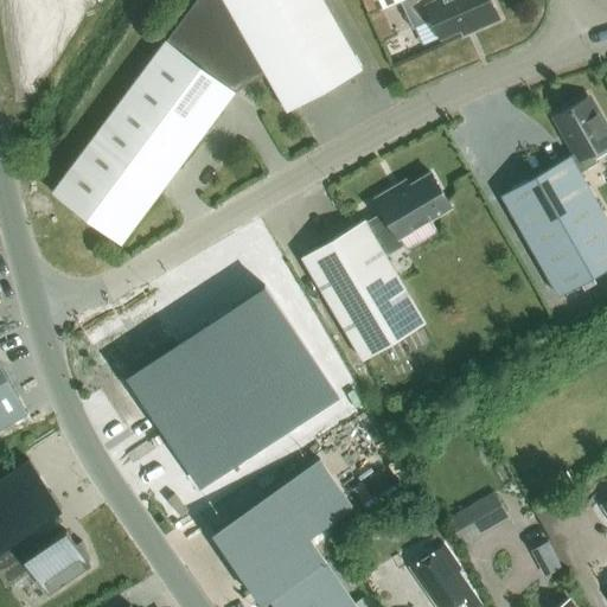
[(195,0),(166,39),(51,192),(121,243),(235,90),(266,74),(223,0),(195,0)]
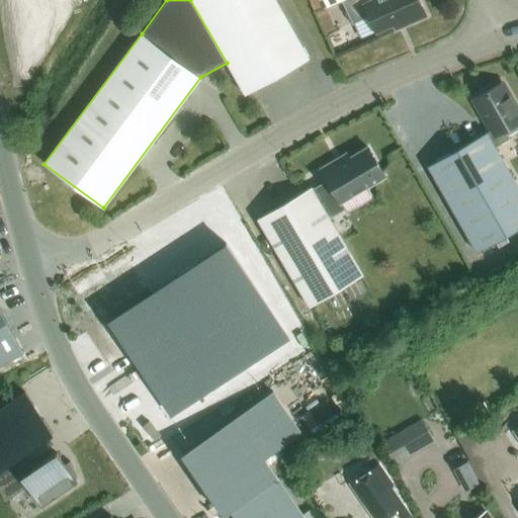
[(190,0),(227,63),(245,94),(251,91),(309,58),(275,0),(190,0)]
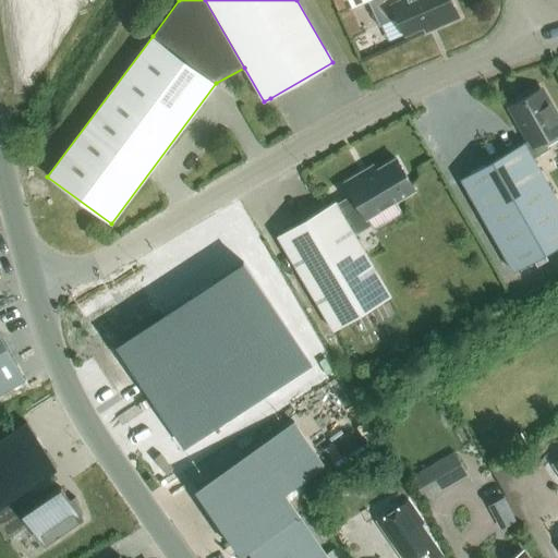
[(458,16),(450,0),(350,0),(353,5),(366,0),(367,0),(379,26),(397,17),(404,34),(437,20),(439,24),(458,16)]
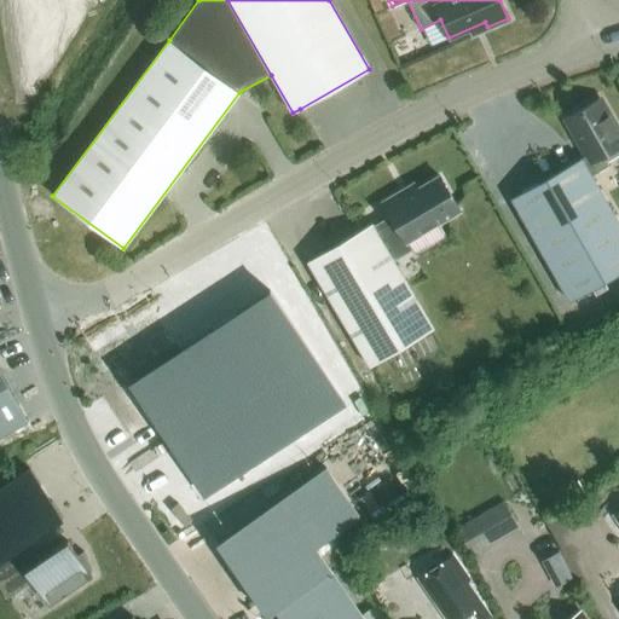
[(565,117),(586,155),(510,197),(570,301),(618,272),(618,225),(591,175),(607,166),(602,156),(618,145),(618,134),(599,98),(565,117)]
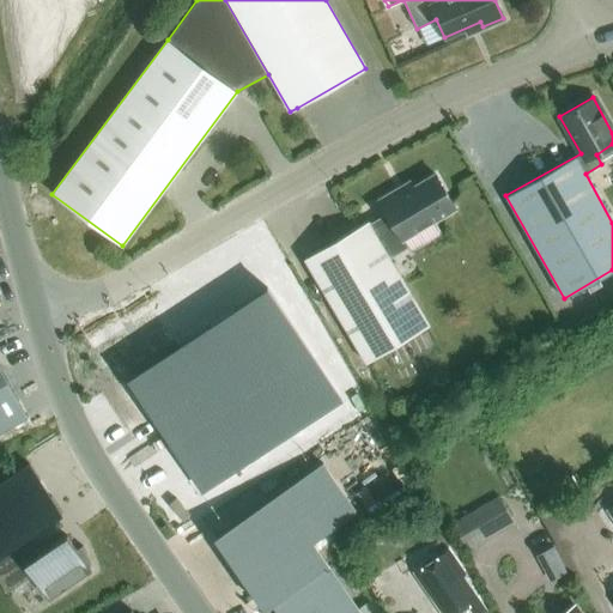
[(304,259),(365,363),(430,325),(389,258),(408,247),(404,238),(455,207),(435,175),(400,195),(396,190),(380,201),(389,218),(372,228),(368,220),(304,259)]
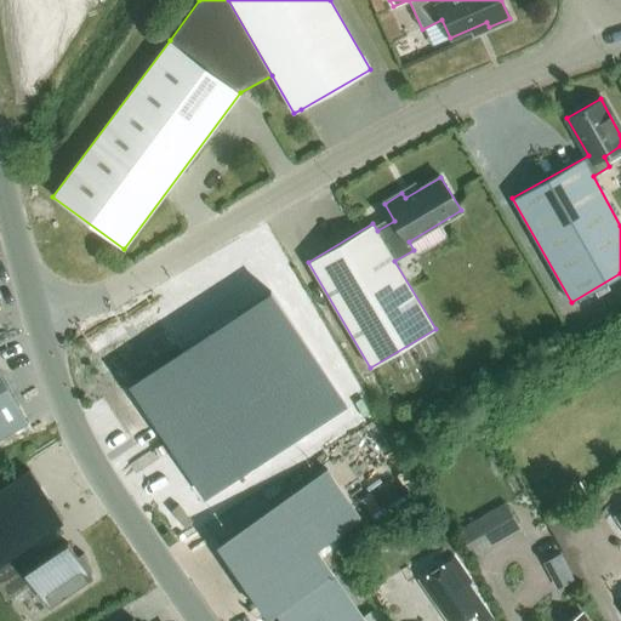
[(269,292),(131,383),(205,497),(345,406),(269,292)]
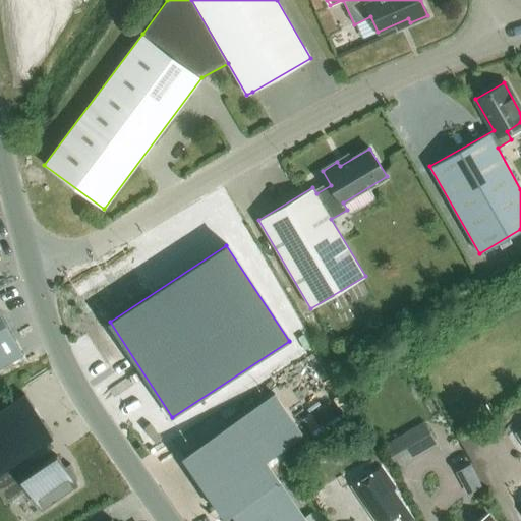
[(0,366),(23,354),(0,312),(0,366)]
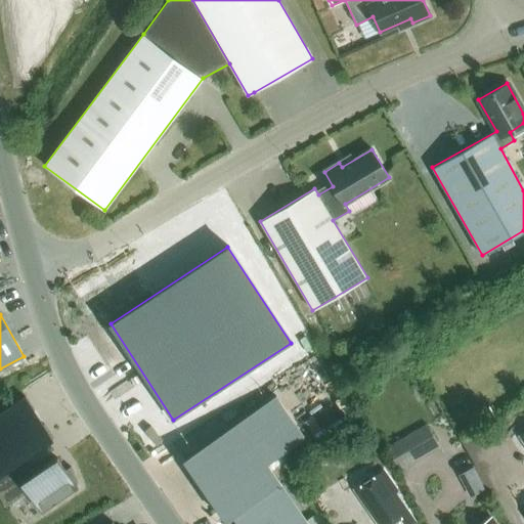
[(77,487),(75,485),(77,483),(70,467),(64,470),(56,457),(37,471),(27,455),(52,437),(25,396),(0,412),(0,498),(5,507),(27,491),(41,512),(77,487)]
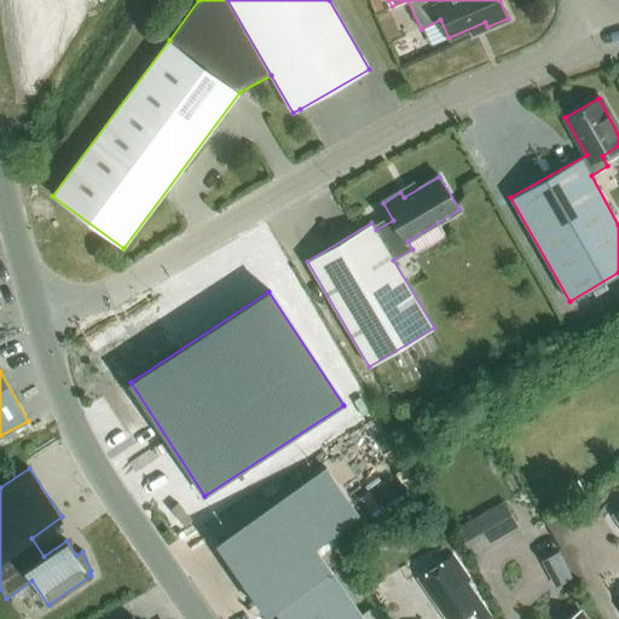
[(325,468),(217,543),(266,614),(275,609),(330,571),(314,548),(359,518),(325,468)]
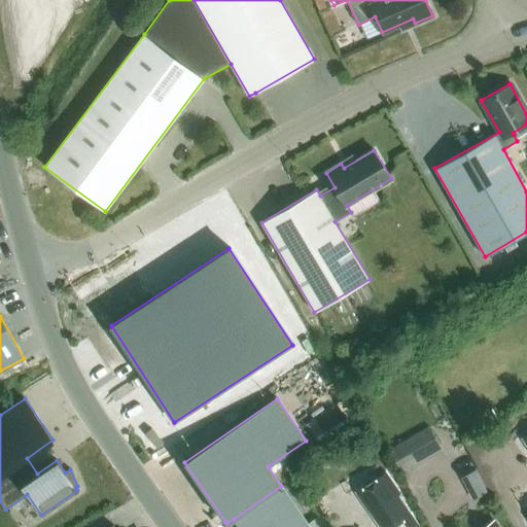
[(441,449),(428,426),(388,450),(400,471),(441,449)]
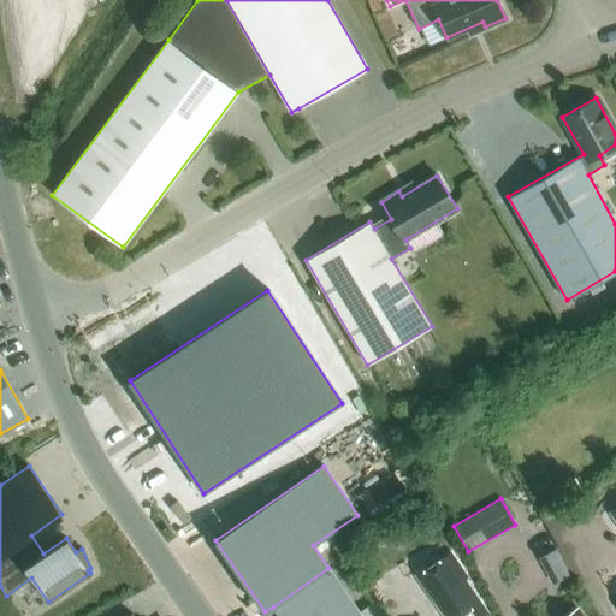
[(557,580),(573,573),(560,548),(544,555),(557,580)]
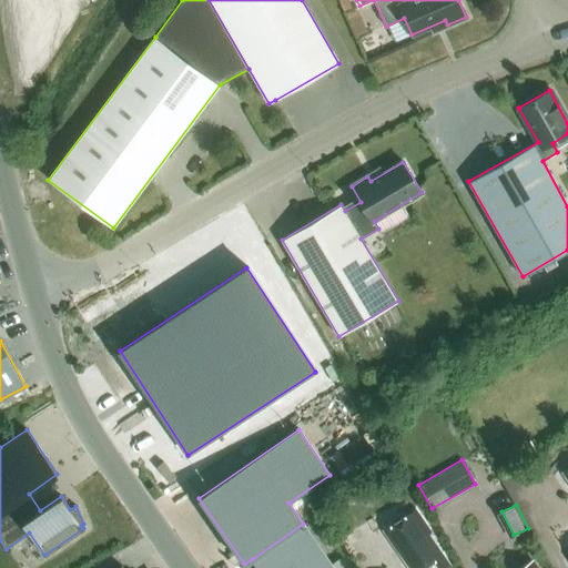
[(415,509),(386,529),(414,567),(424,567),(434,561),(437,567),(444,567),(449,565),(427,533),(429,531),(415,509)]
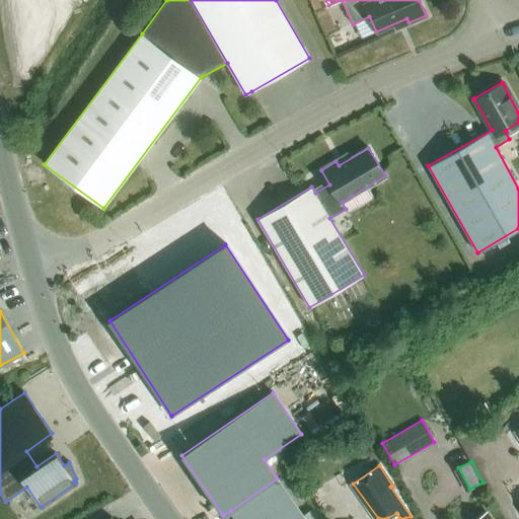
[(304,518),(277,478),(230,511),(235,518),(304,518)]
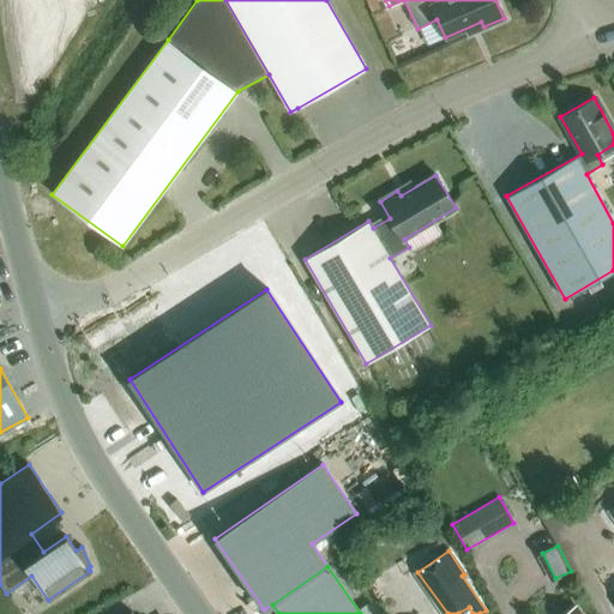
All buildings are outlined.
